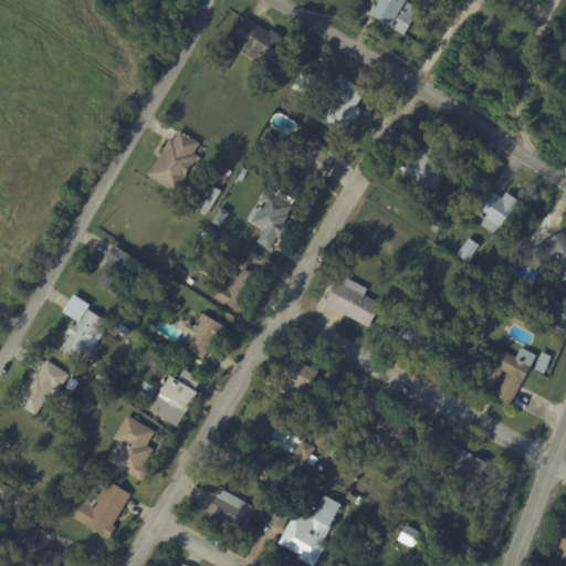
[(375,0),(405,0),(404,2),(418,10),(402,37),(387,27),(387,28),(366,16),(375,0)]
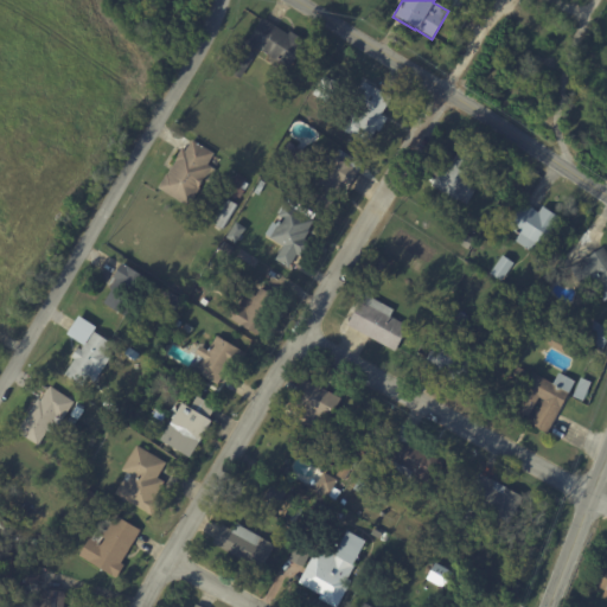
[(471,0),(467,7),(474,12),(473,16),(465,11),(464,12),(446,2),(447,0),(471,0)]
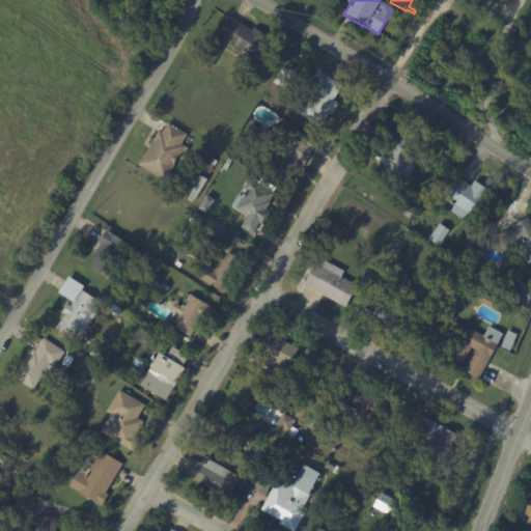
[(233,18),(250,28),(252,26),(267,35),(251,59),(215,35),(228,15),(233,18)]
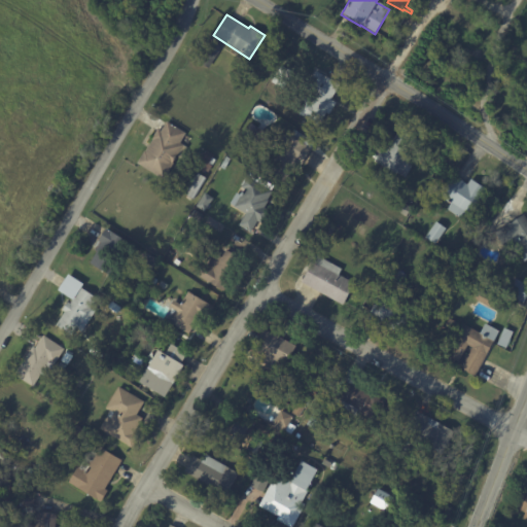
[(336,102),(328,113),(326,112),(318,125),(297,112),(306,99),(311,102),(316,94),(306,88),(316,70),(340,84),(330,99),(336,102)]
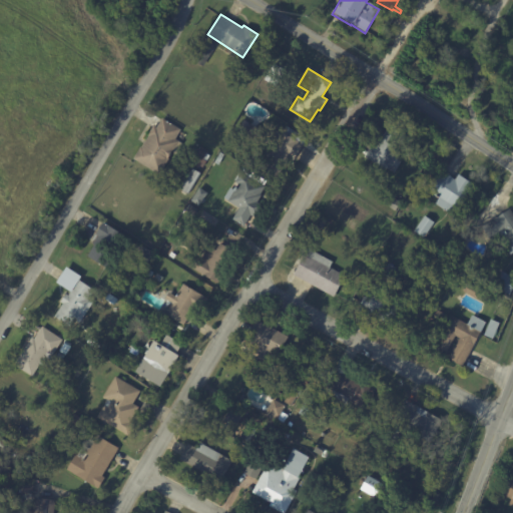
[(180,131),(175,139),(181,143),(175,154),(171,151),(170,153),(171,154),(159,175),(133,159),(140,147),(141,148),(148,136),(147,135),(153,126),(156,128),(162,118),(181,130),(180,131)]
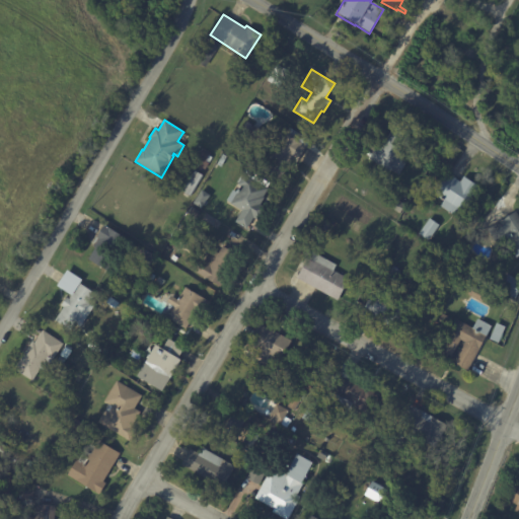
[(253,126),(264,132),(256,143),(239,134),(245,122),(253,126)]
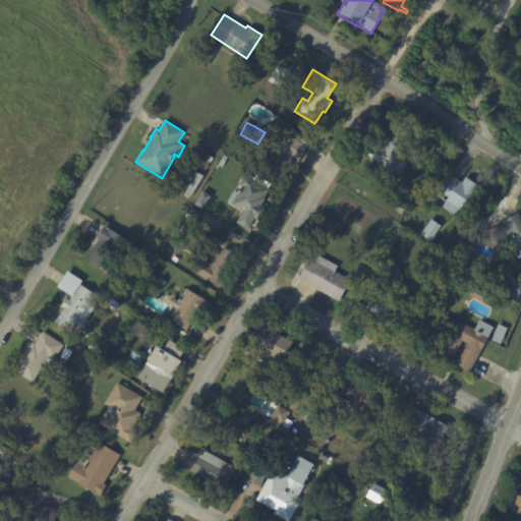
[(372,155),(381,142),(384,145),(394,127),(411,137),(401,156),(409,160),(400,176),(392,171),(391,172),(370,159),(372,155)]
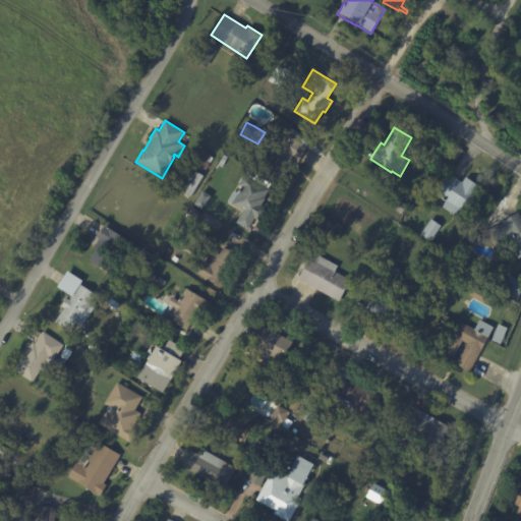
[(310,140),(297,163),(293,160),(281,180),(252,164),(259,151),(268,155),(281,131),(286,134),(290,128),(310,139),(310,140)]
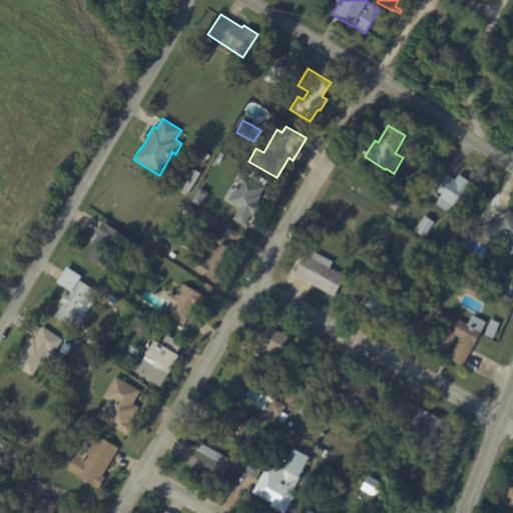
[(207,150),(199,146),(190,163),(201,169),(206,161),(202,159),(207,150)]
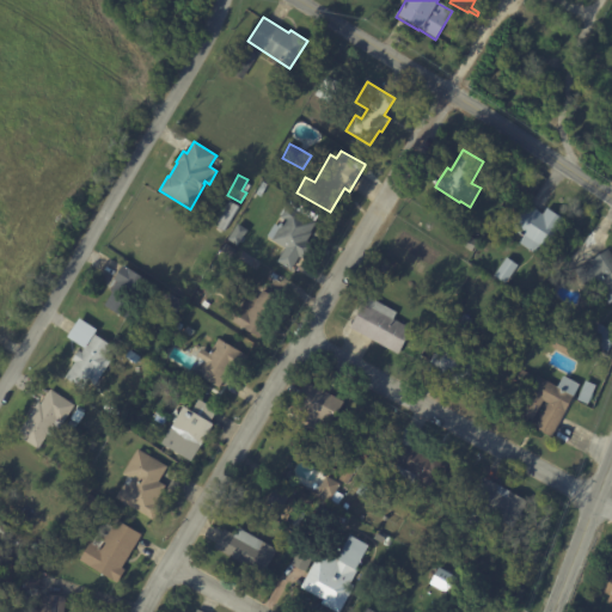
[(227,200),(239,208),(224,232),(213,224),(227,200)]
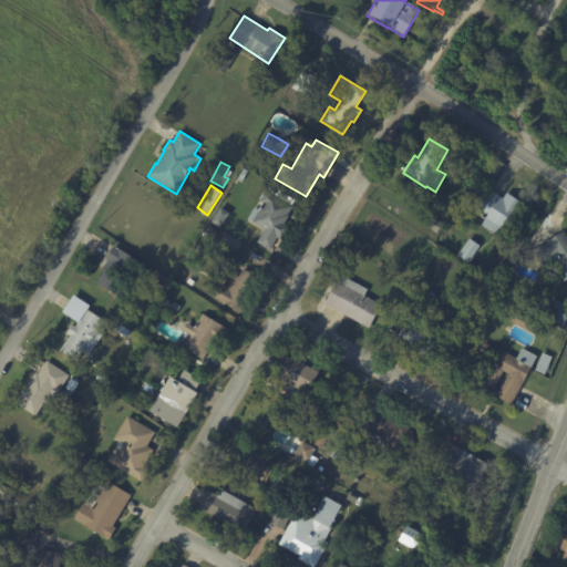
[(490,191),(502,197),(504,192),(521,203),(504,229),(501,227),(496,235),(478,224),(483,218),(473,212),(487,188),(490,191)]
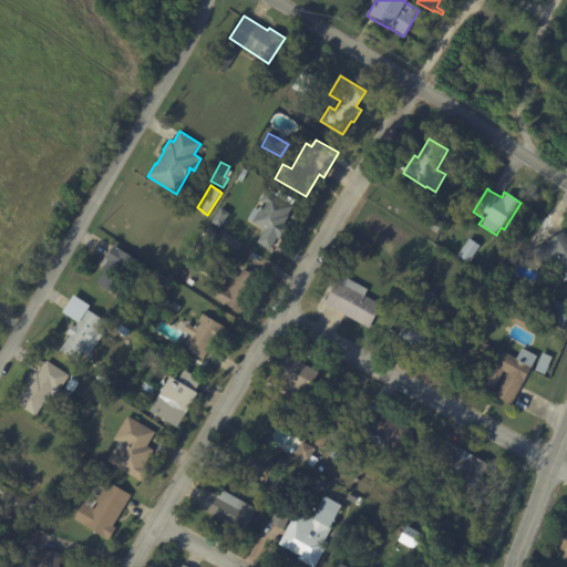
[(288,214),(282,223),(290,227),(282,241),(277,237),(268,250),(256,243),(264,230),(251,223),(251,222),(248,219),(255,208),(257,205),(260,207),(263,203),(259,200),(266,191),(277,197),(281,191),(287,195),(284,200),(292,206),(288,214)]
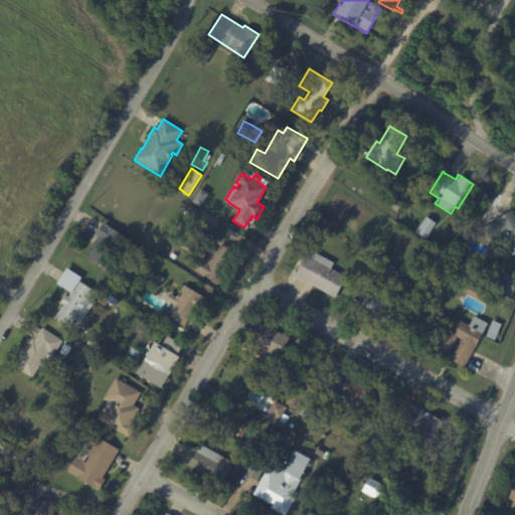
[(208,194),(199,207),(190,201),(199,188),(208,194)]
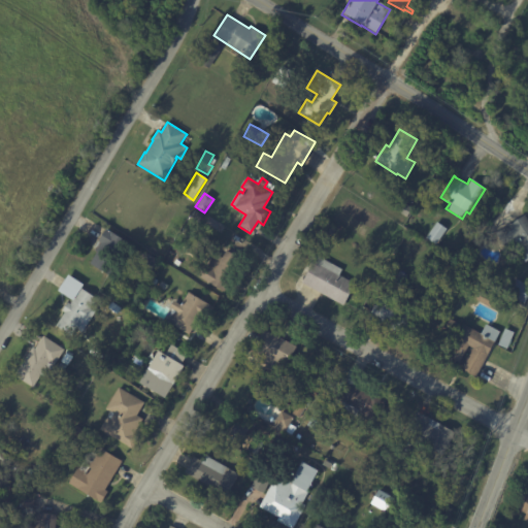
[(229,207),(233,209),(227,220),(223,217),(229,207)]
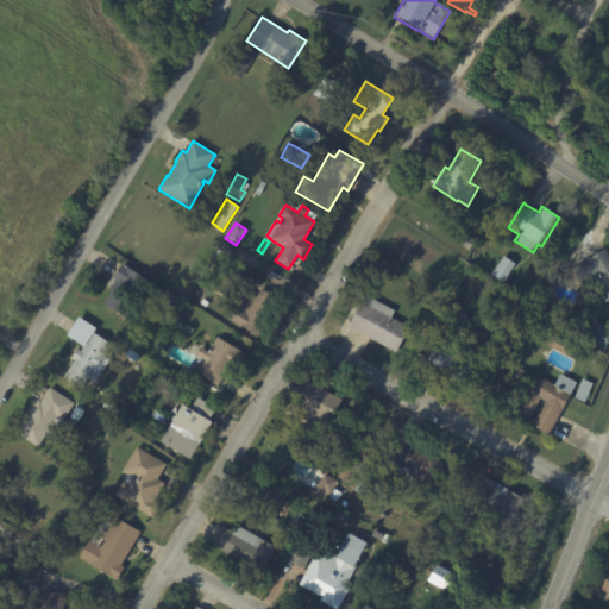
[(225,244),(234,250),(231,256),(221,250),(225,244)]
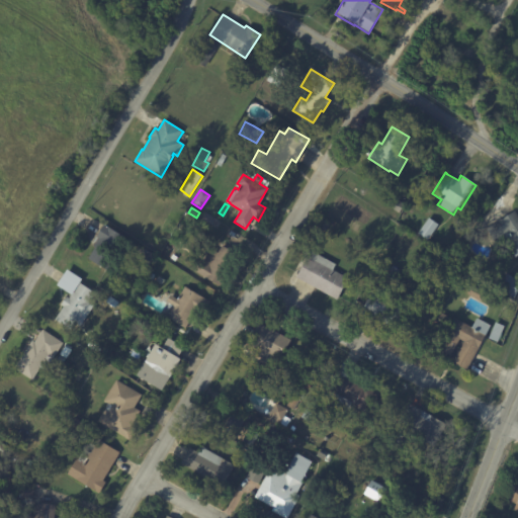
[(517,254),(514,257),(502,238),(495,243),(487,230),(514,211),(517,218),(517,254)]
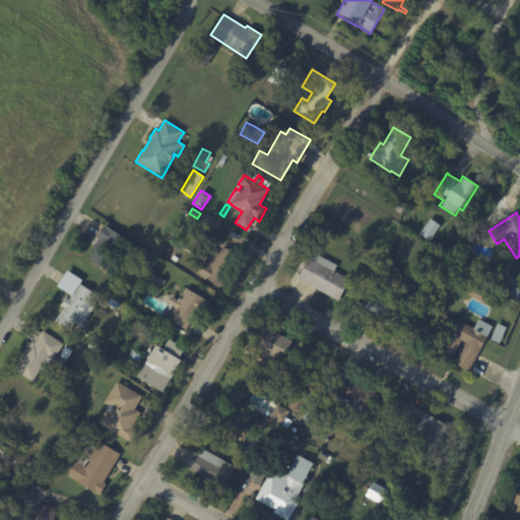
[(437,229),(429,241),(419,234),(430,218),(439,225),(437,229)]
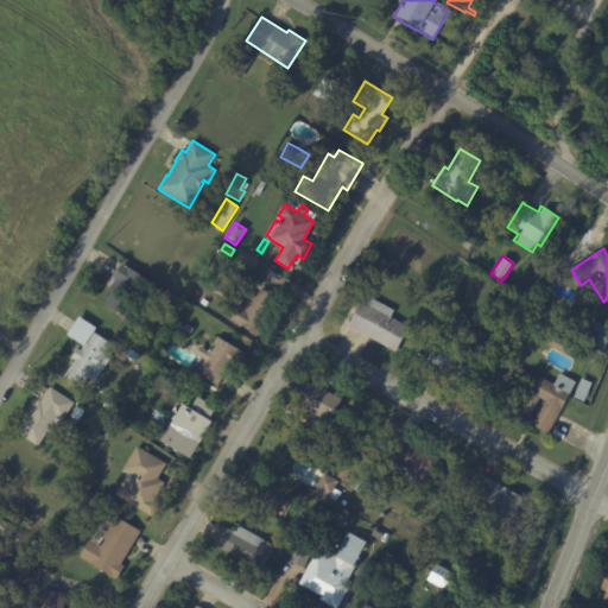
[(382,259),(385,260),(380,268),(373,265),(378,257),(382,259)]
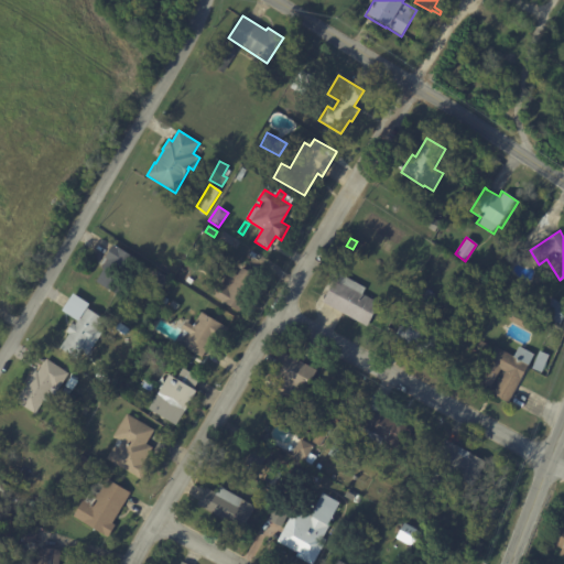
[(137,259),(117,294),(96,282),(104,268),(100,266),(106,256),(104,255),(111,243),(137,259)]
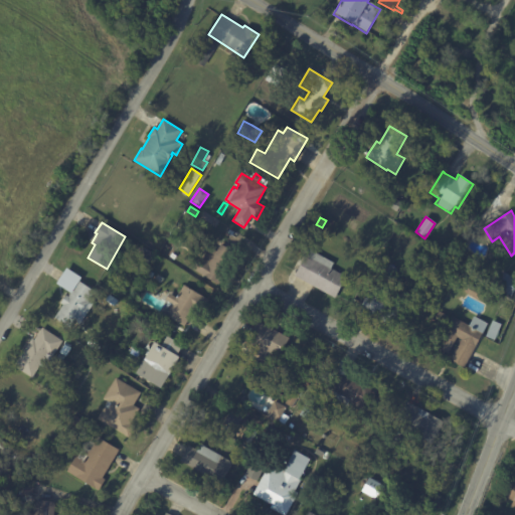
[(231,250),(234,251),(214,283),(190,269),(196,259),(199,261),(208,246),(214,250),(219,242),(231,250)]
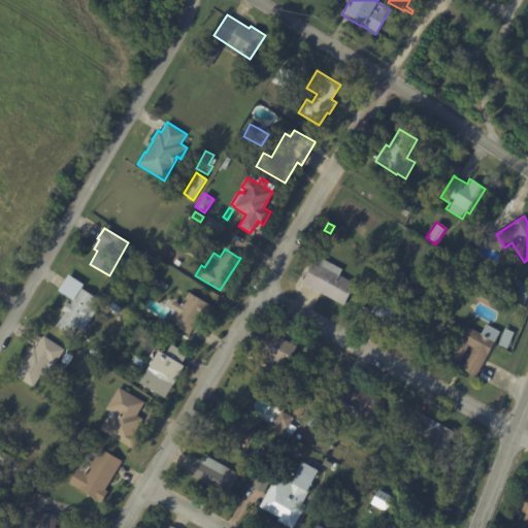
[(150,256),(158,261),(152,271),(143,266),(150,256)]
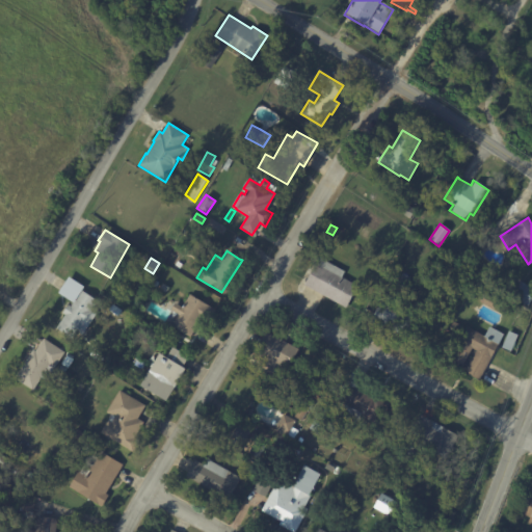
[(323,295),(304,285),(319,258),(345,272),(342,277),(357,286),(346,308),(323,295)]
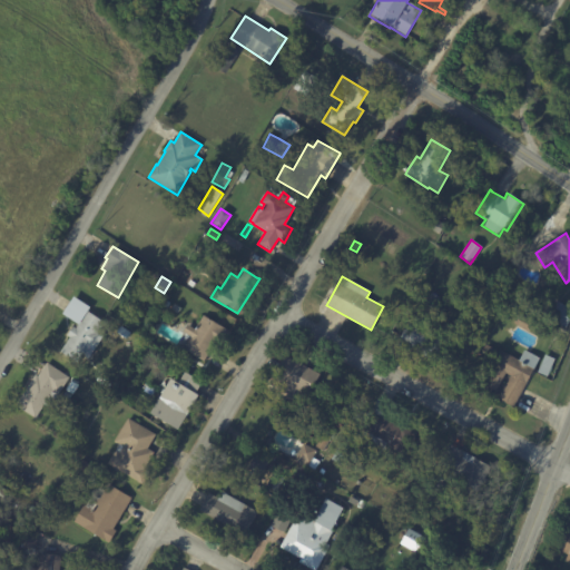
[(155,291),(163,295),(157,305),(149,301),(155,291)]
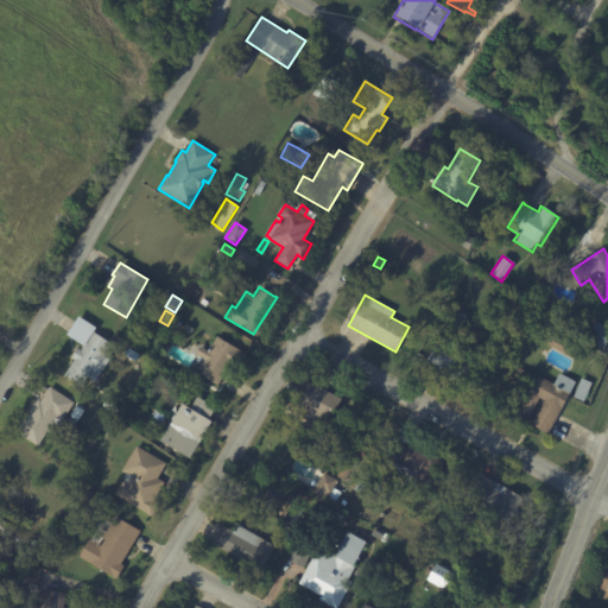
[(461,312),(469,318),(462,329),(454,324),(461,312)]
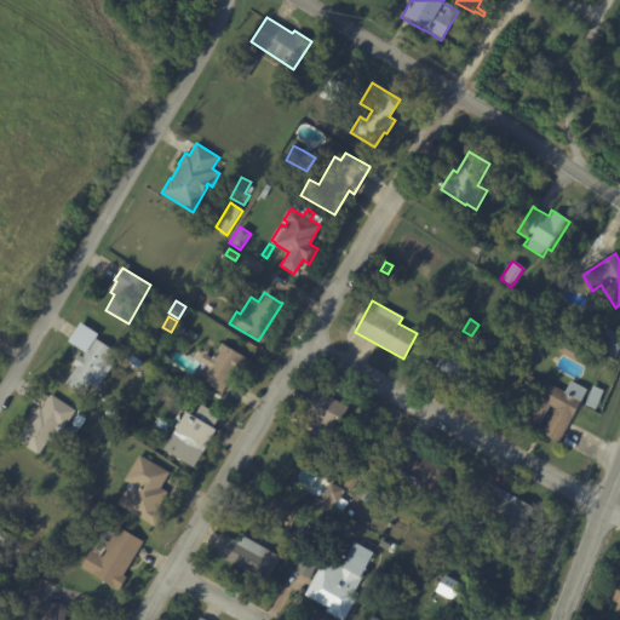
[(619,340),(613,355),(593,344),(603,326),(619,334),(619,340)]
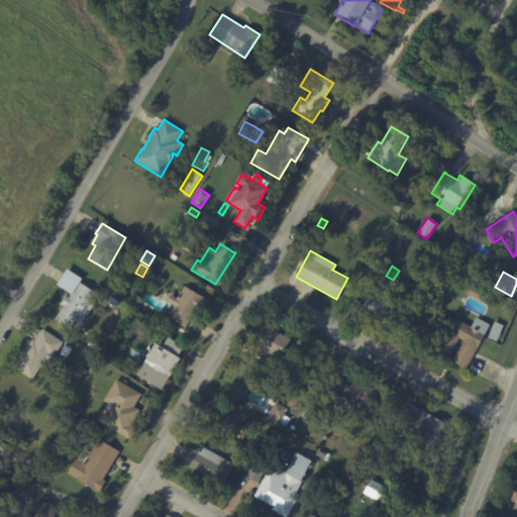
[(62,284),(67,277),(77,284),(78,282),(94,293),(87,302),(92,306),(79,325),(74,322),(69,329),(54,319),(63,306),(60,304),(65,296),(68,298),(72,292),(61,285),(62,284)]
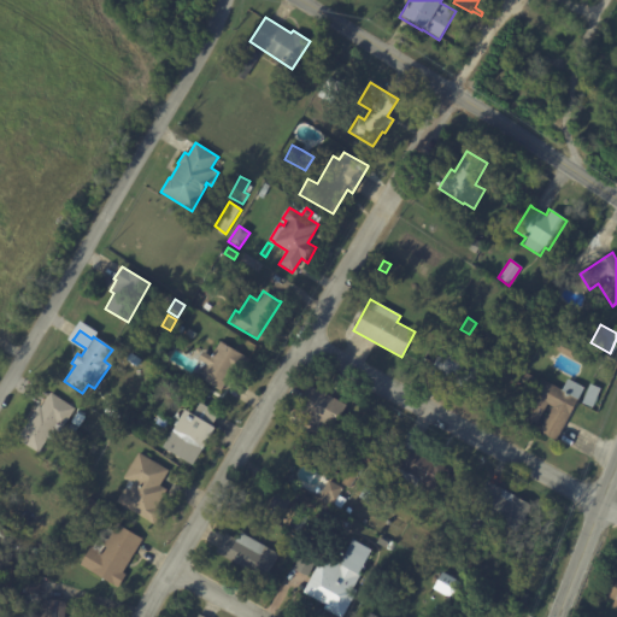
[(575,348),(571,357),(556,350),(560,339),(576,347),(575,348)]
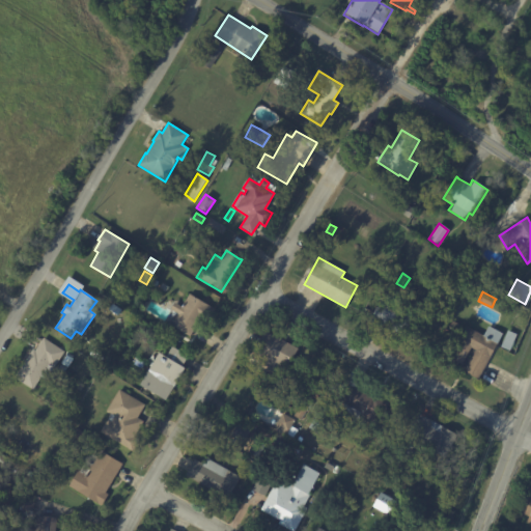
[(210,316),(207,319),(201,315),(189,336),(170,325),(177,313),(171,309),(174,303),(180,306),(189,294),(214,309),(210,316)]
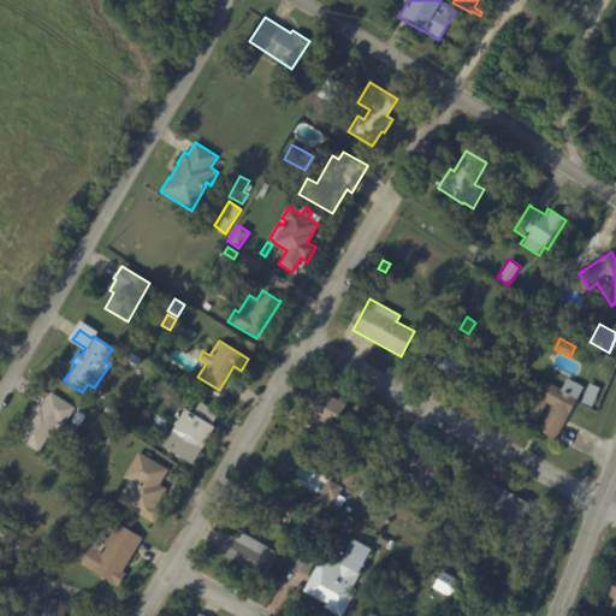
[(444,375),(445,374),(432,366),(446,341),(468,354),(466,357),(468,360),(471,355),(485,363),(469,391),(444,375)]
